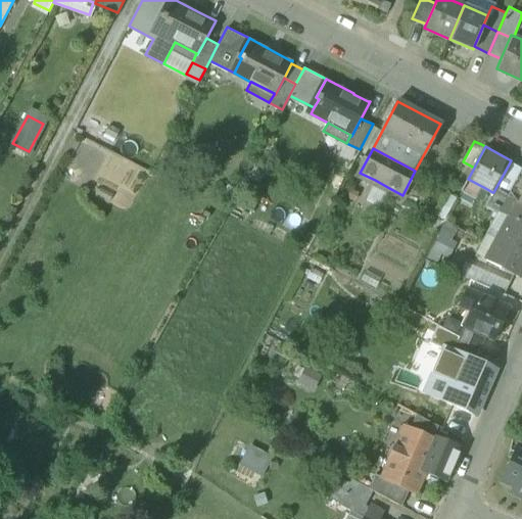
[(510,189),(513,184),(521,169),(521,166),(511,160),(499,183),(510,189)]
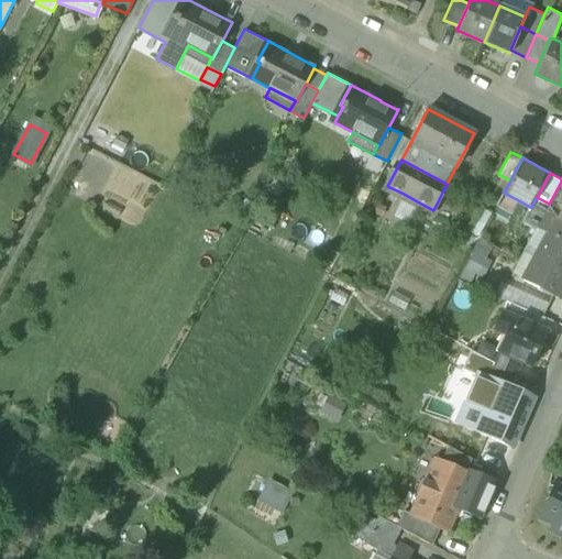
[(561,182),(552,198),(561,203),(561,182)]
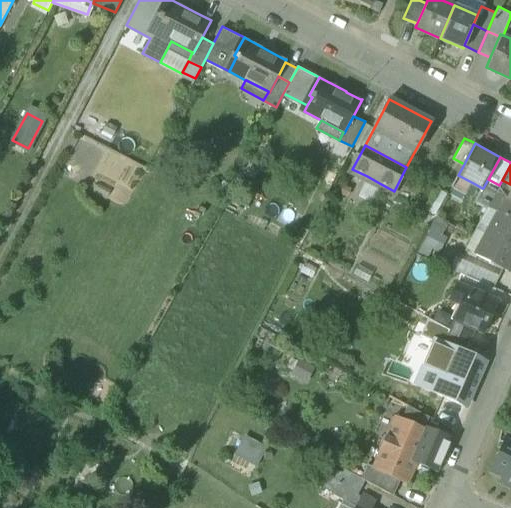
[(372,201),(381,184),(367,176),(358,194),(372,201)]
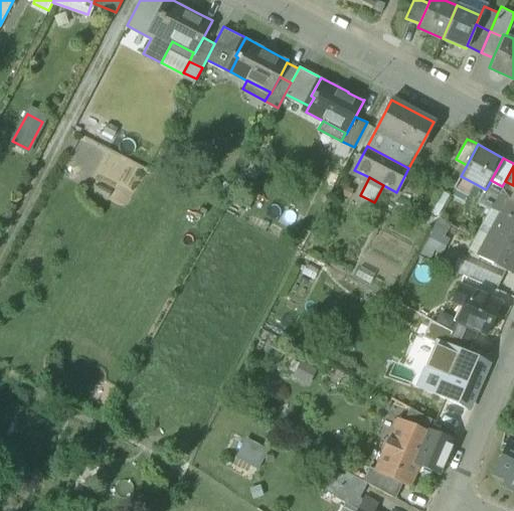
[(478,185),(463,177),(457,187),(472,195),(478,185)]
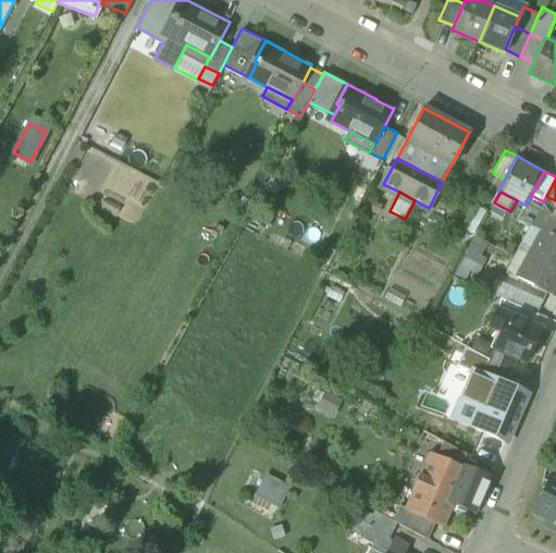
[(532,223),(541,208),(543,201),(531,195),(526,205),(524,205),(519,216),(532,223)]
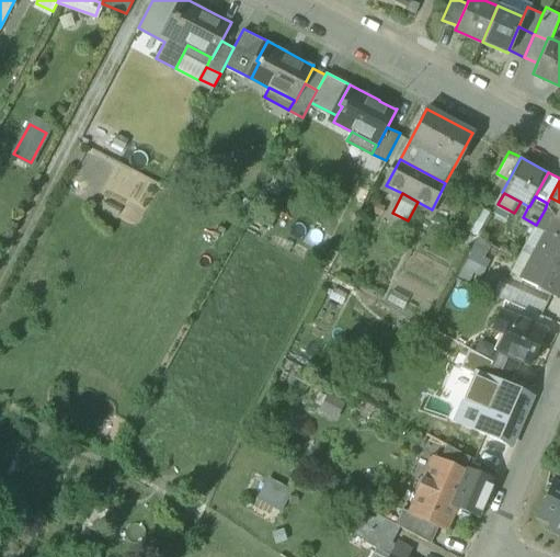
[(559,202),(550,197),(547,203),(545,209),(556,215),(559,207),(559,202)]
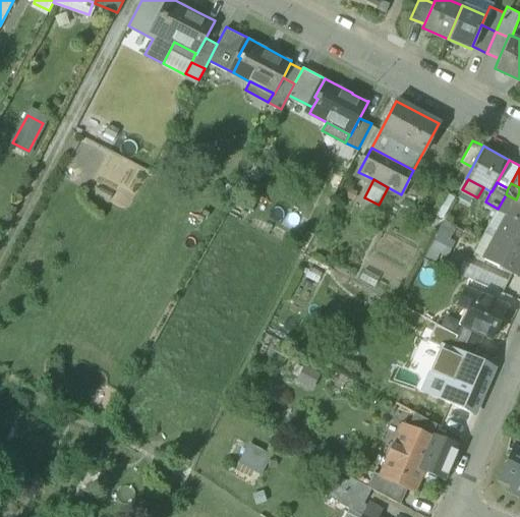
[(445,217),(456,194),(446,189),(435,212),(445,217)]
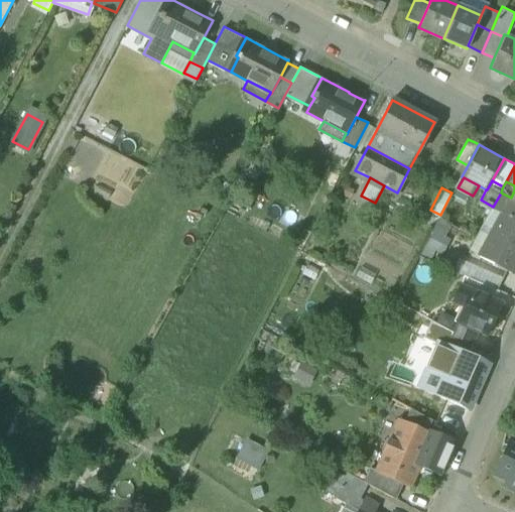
[(498,255),(514,263),(514,190),(511,198),(501,193),(493,207),(503,212),(482,253),(481,255),(495,262),(498,255)]
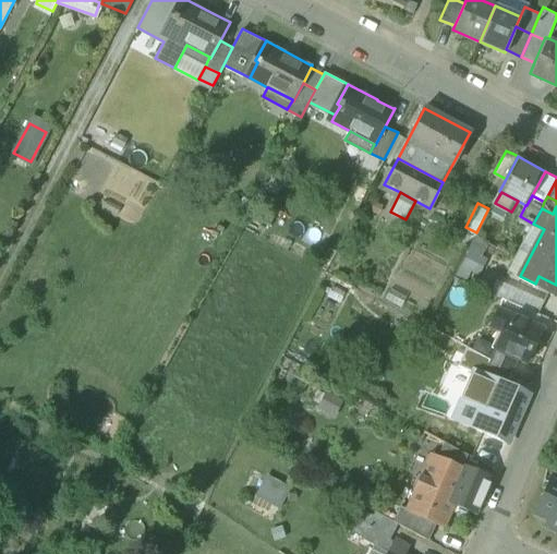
[(544,229),(533,224),(509,267),(521,274),(544,229)]
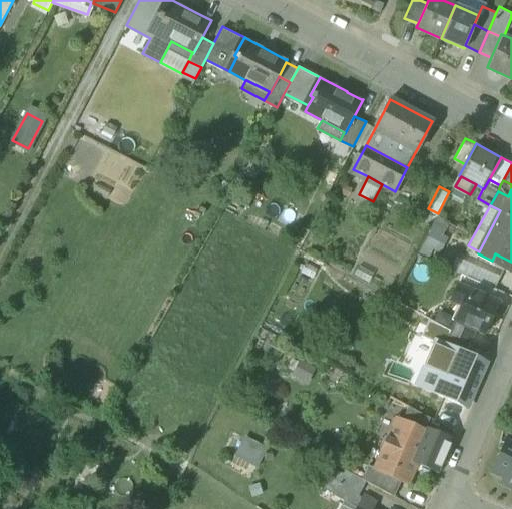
[(450,234),(432,225),(423,242),(441,251),(450,234)]
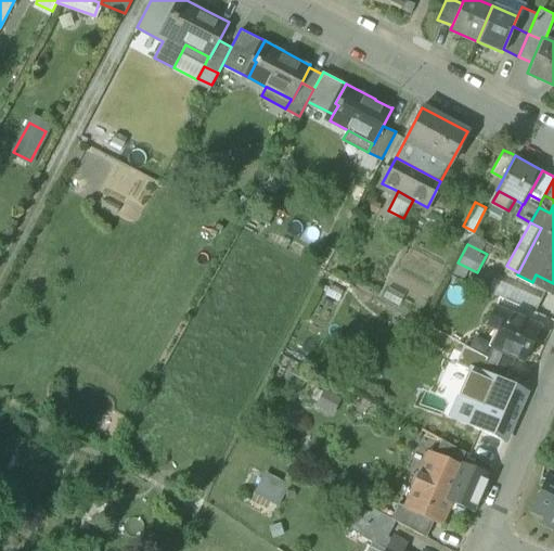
[(494,276),(488,290),(505,297),(537,311),(542,297),(494,276)]
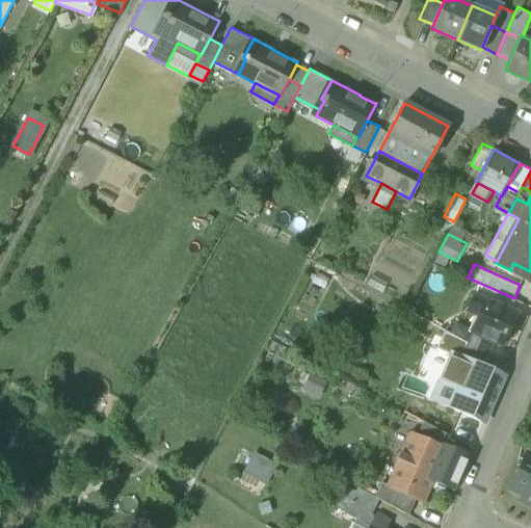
[(389,281),(373,272),(368,283),(382,290),(389,281)]
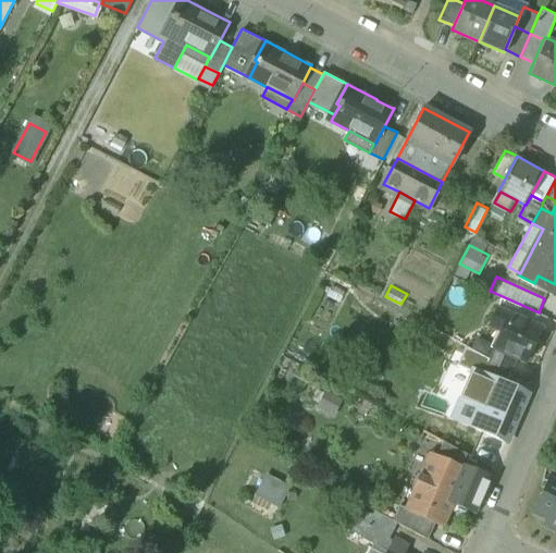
[(540,312),(539,312),(507,298),(503,308),(535,322),(540,312)]
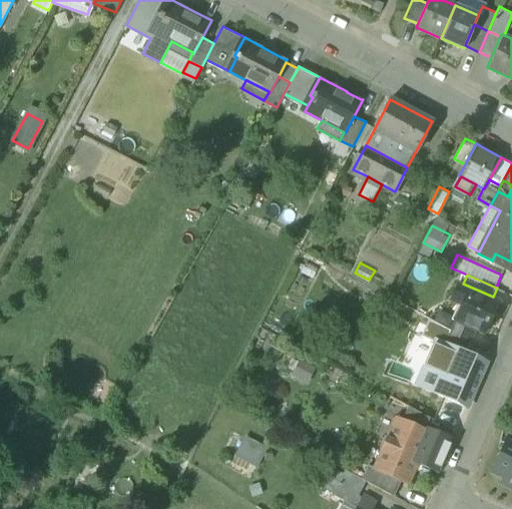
[(476,329),(485,333),(499,300),(493,297),(463,284),(459,282),(451,299),(463,304),(456,320),(476,329)]
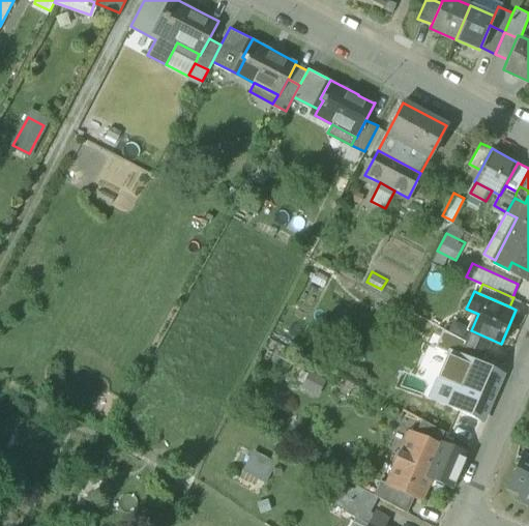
[(480,363),(487,351),(467,341),(444,328),(443,328),(436,343),(480,363)]
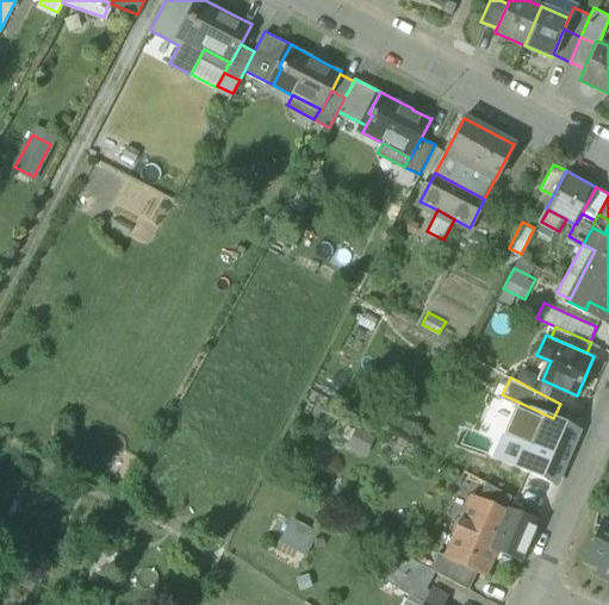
[(542,380),(538,392),(560,404),(566,391),(542,380)]
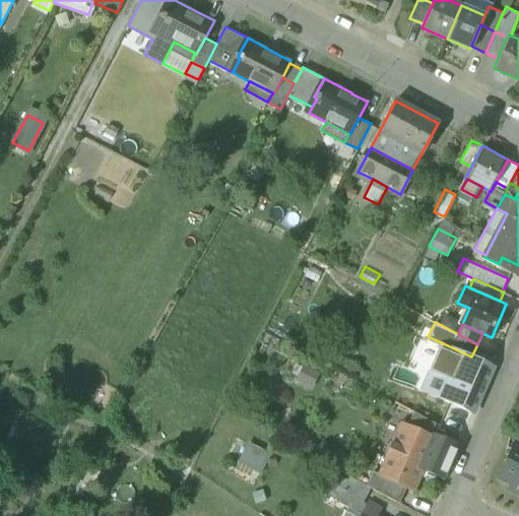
[(441,396),(474,410),(494,366),(471,357),(428,336),(427,339),(441,345),(436,359),(430,373),(448,380),(441,396)]
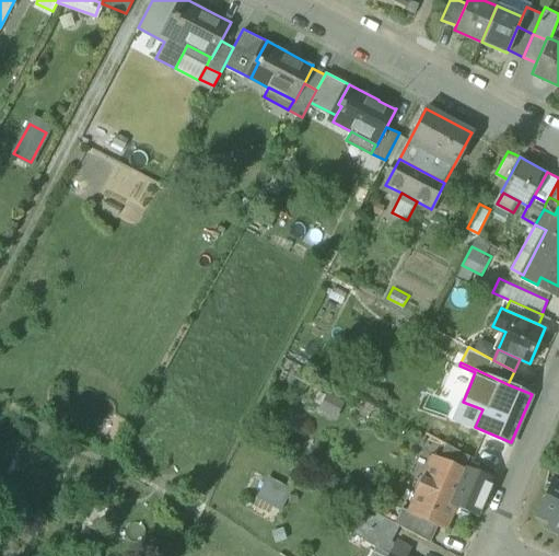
[(346,400),(328,390),(318,407),(336,416),(346,400)]
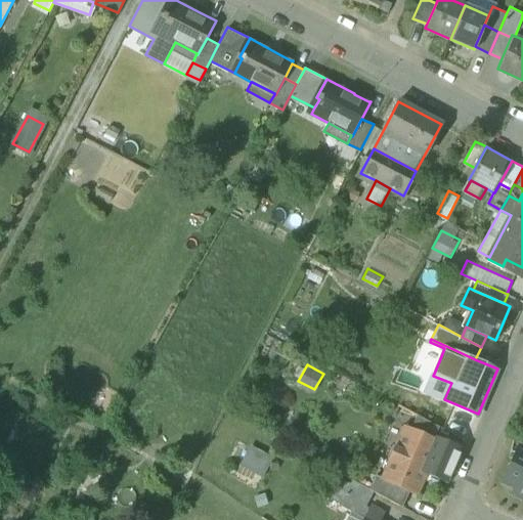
[(451,383),(433,376),(426,391),(444,399),(451,383)]
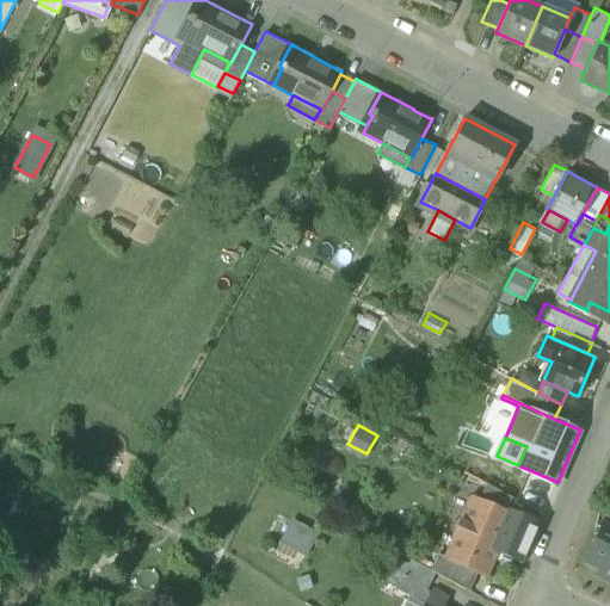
[(481,498),(506,508),(507,506),(509,507),(513,496),(487,482),(481,498)]
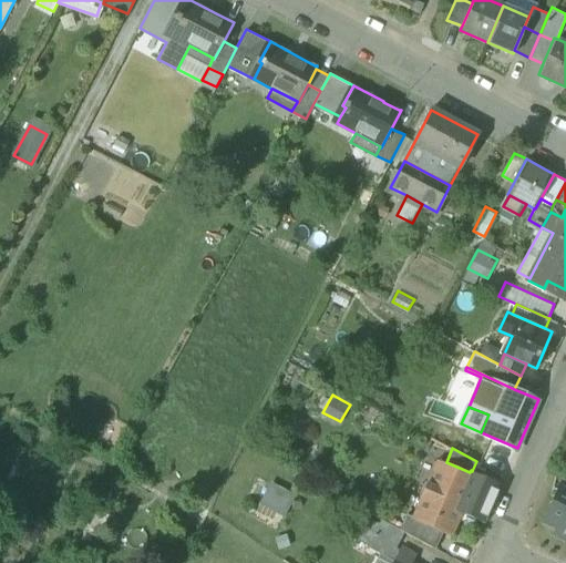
[(471,470),(470,472),(446,462),(442,461),(432,484),(428,482),(422,495),(426,497),(418,517),(417,520),(444,531),(449,533),(459,511),(484,521),(501,483),(472,471),(471,470)]
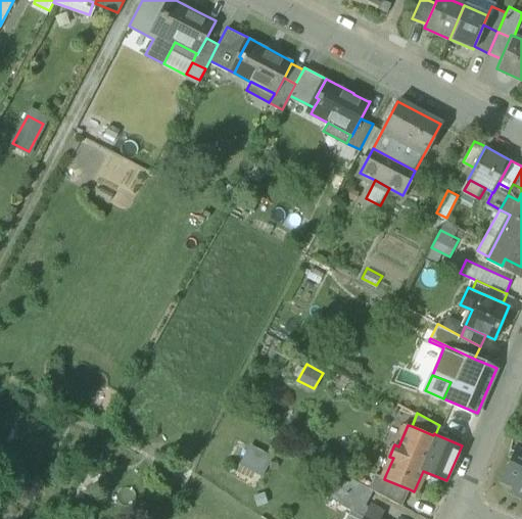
[(239,461),(263,474),(274,455),(250,441),(239,461)]
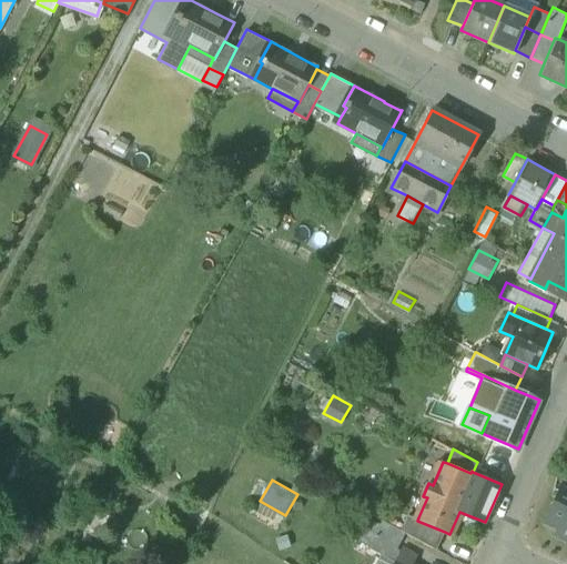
[(555,533),(566,539),(566,491),(559,487),(544,520),(558,526),(555,533)]
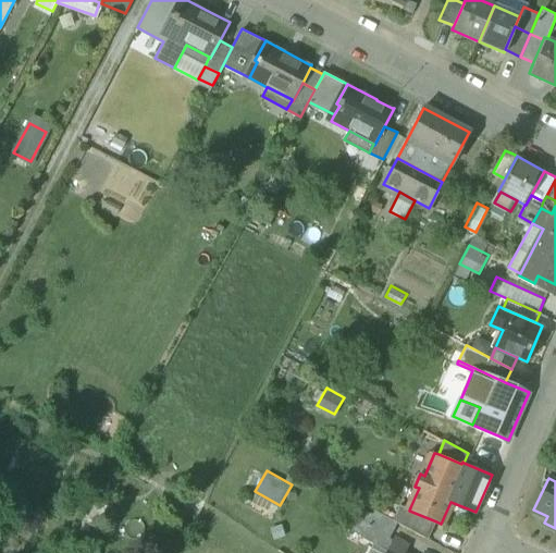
[(400,504),(394,519),(396,520),(429,538),(436,521),(409,511),(410,507),(400,504)]
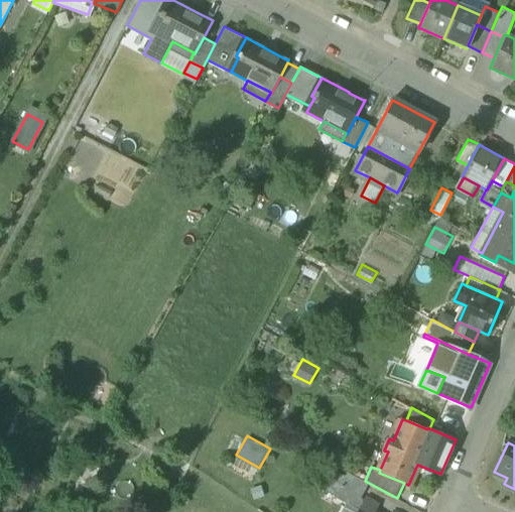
[(328,490),(336,494),(341,484),(346,476),(338,471),(328,490)]
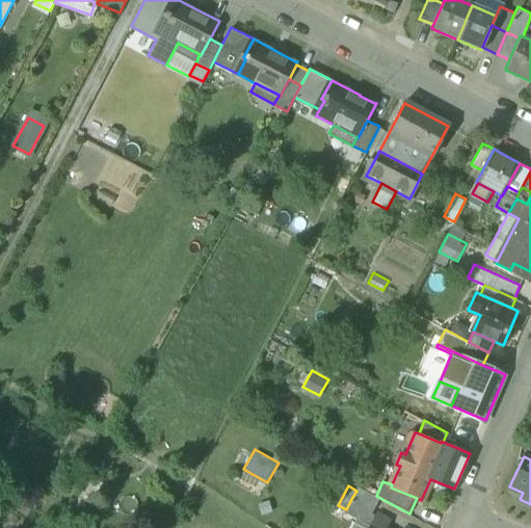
[(372,509),(378,497),(376,496),(359,486),(356,491),(351,499),(372,509)]
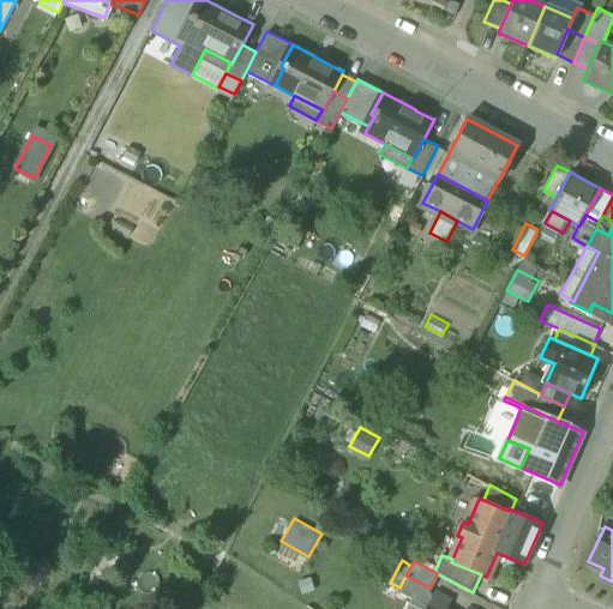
[(430,588),(406,576),(400,588),(398,590),(414,598),(427,607),(434,595),(427,591),(430,588)]
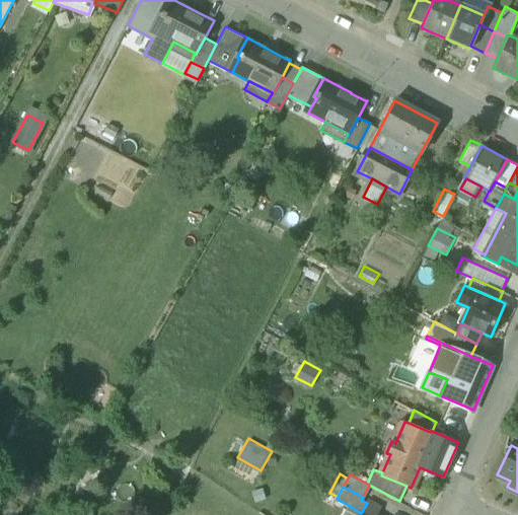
[(376,514),(381,507),(368,500),(367,503),(361,513),(360,514),(376,514)]
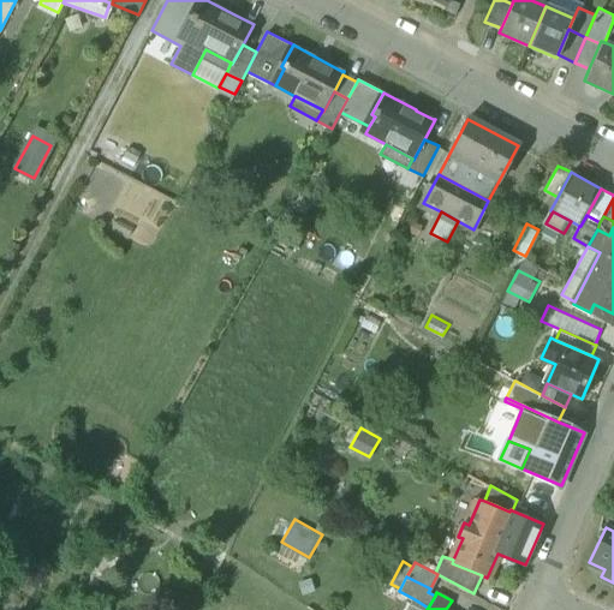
[(427,609),(428,608),(415,599),(407,609),(427,609)]
